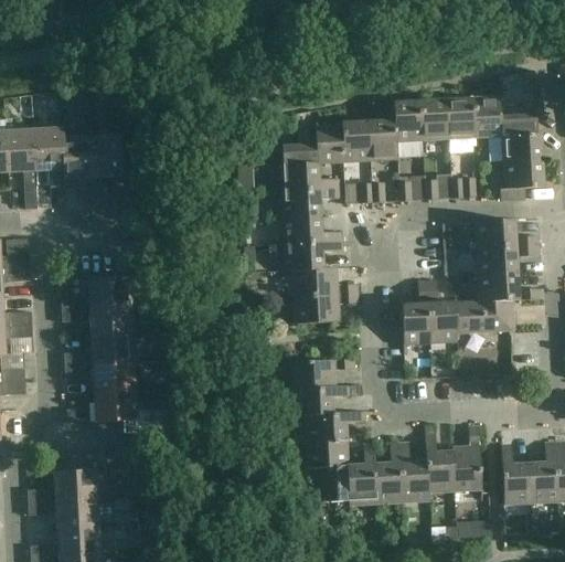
[(500,95),(473,97),(476,137),(501,136),(501,135),(537,133),(536,114),(501,115),(500,95)]
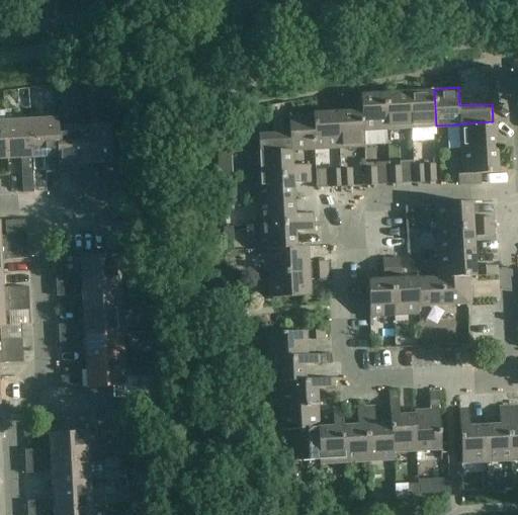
[(434,89),(410,90),(412,126),(436,125),(434,89)]
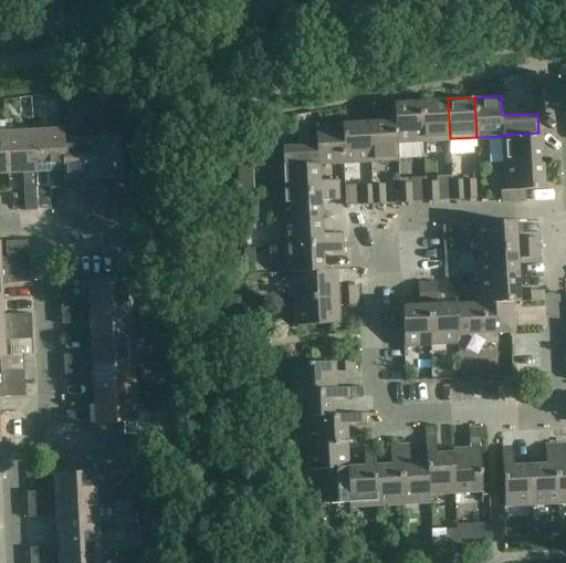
[(421,100),(423,139),(450,138),(448,98),(421,100)]
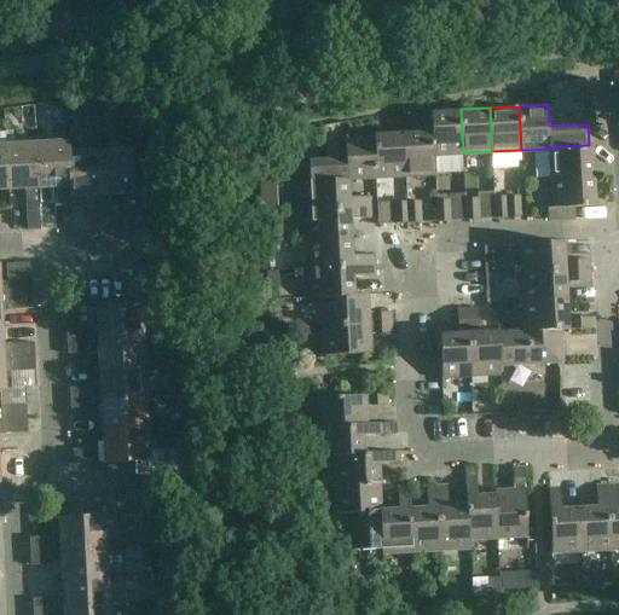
[(432,131),(433,131),(434,154),(435,154),(463,152),(461,109),(431,110),(432,131)]
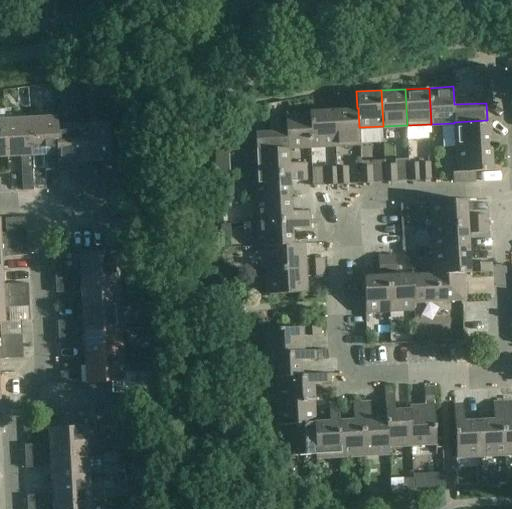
[(334,109),(336,145),(360,143),(360,127),(359,127),(358,108),(357,108),(334,109)]
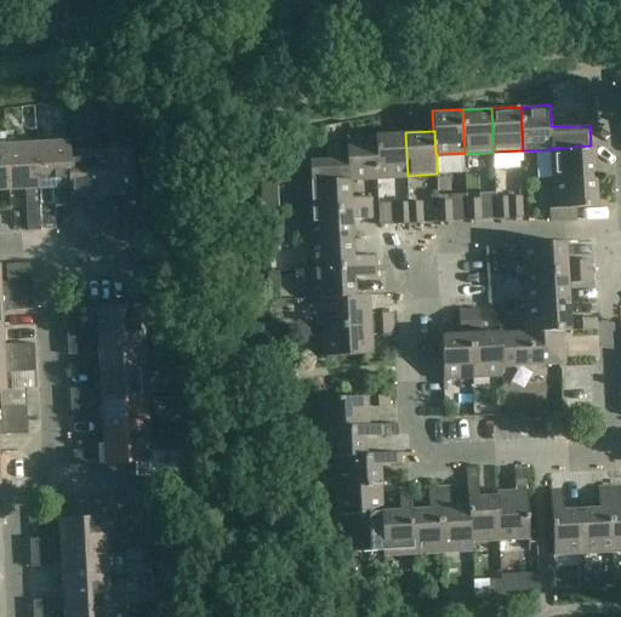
[(405,132),(376,133),(379,177),(408,176),(405,132)]
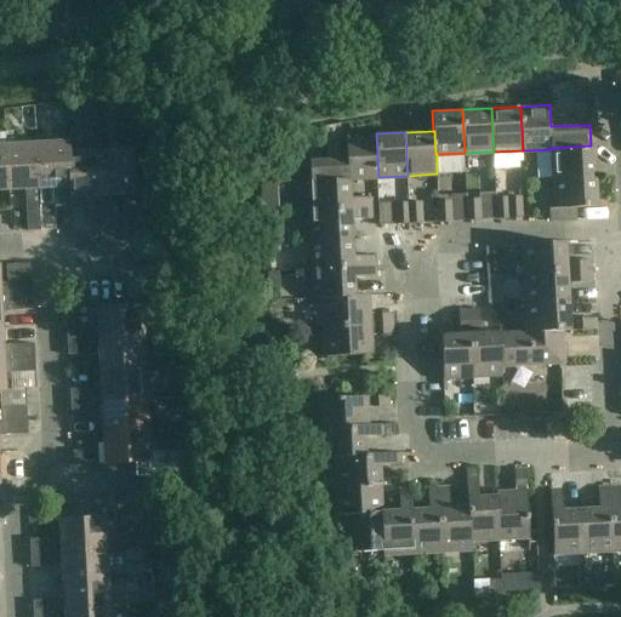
[(346,135),(347,156),(348,156),(348,161),(357,161),(358,172),(357,172),(357,178),(379,177),(376,133),(346,135)]
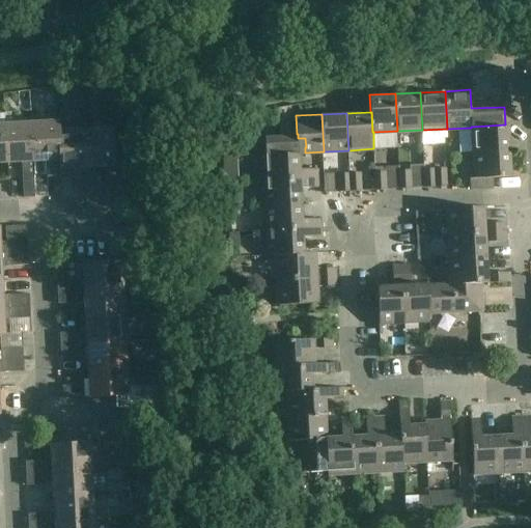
[(59,158),(60,158),(58,130),(59,130),(58,120),(31,121),(35,195),(48,194),(46,164),(45,165),(44,159),(59,158)]
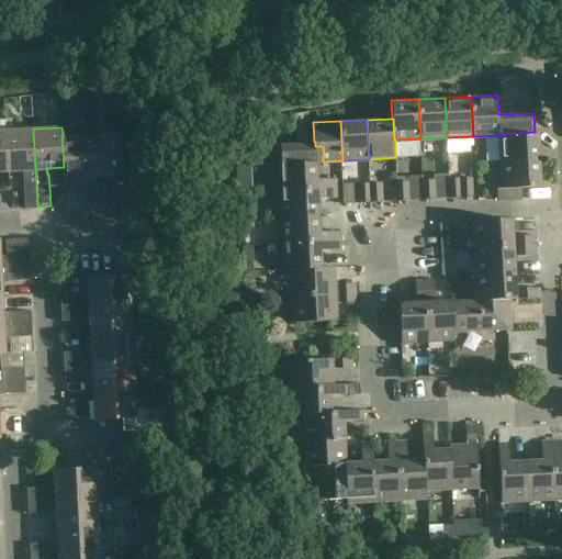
[(33,129),(6,130),(8,169),(23,169),(25,208),(37,207),(33,129)]
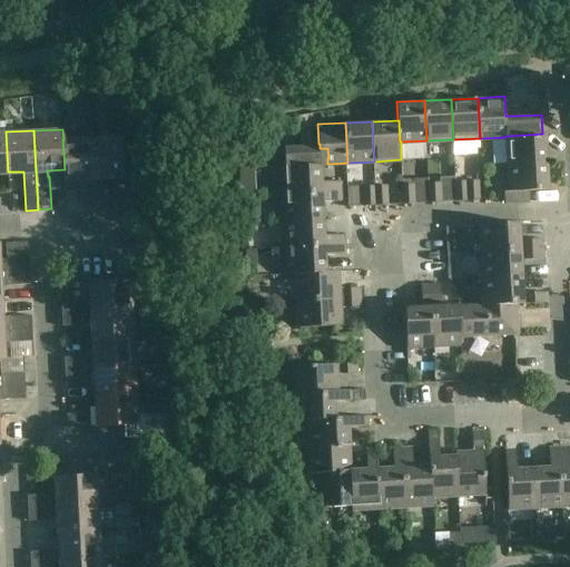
[(505,137),(507,163),(548,160),(546,134),(542,134),(505,136),(505,137)]
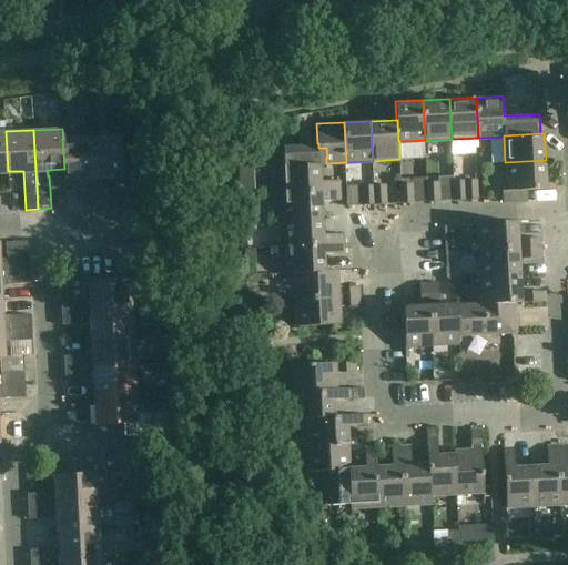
[(93,177),(122,175),(120,135),(91,137),(93,177)]
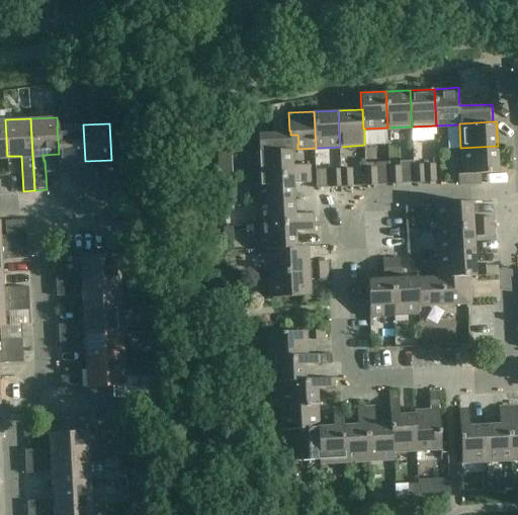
[(83,124),(58,126),(57,126),(59,154),(58,154),(59,163),(73,162),(75,188),(86,187),(85,166),(85,161),(83,124)]
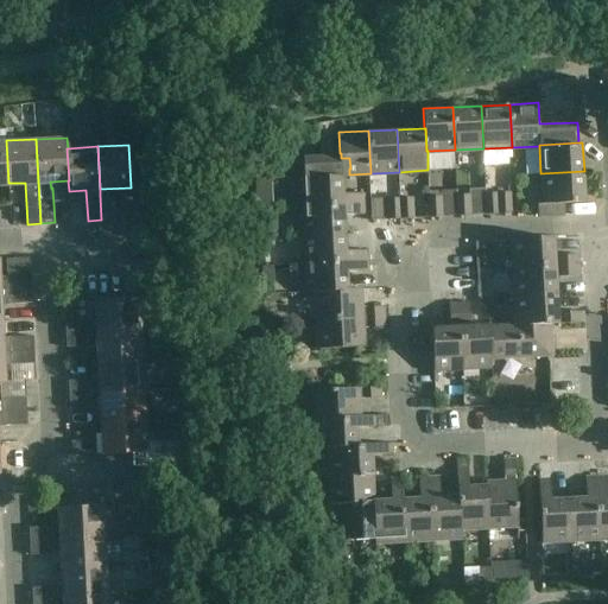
[(304,156),(304,176),(342,175),(342,169),(349,169),(350,169),(349,158),(341,158),(341,153),(340,153),(304,156)]
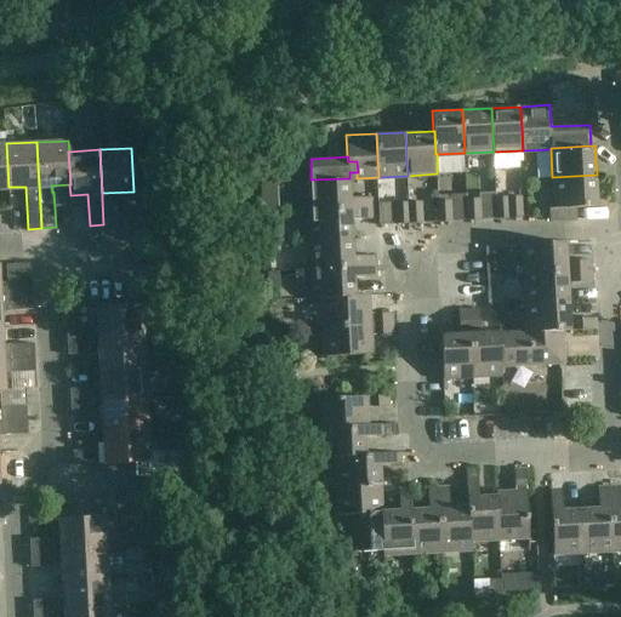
[(597,175),(552,177),(554,207),(548,207),(550,220),(577,218),(576,206),(598,205),(597,175)]
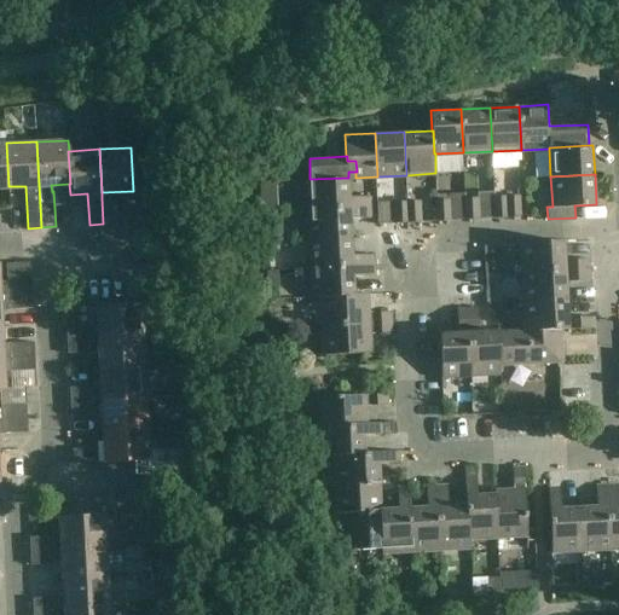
[(306,209),(371,206),(371,195),(350,196),(348,178),(310,179),(305,179),(306,209)]
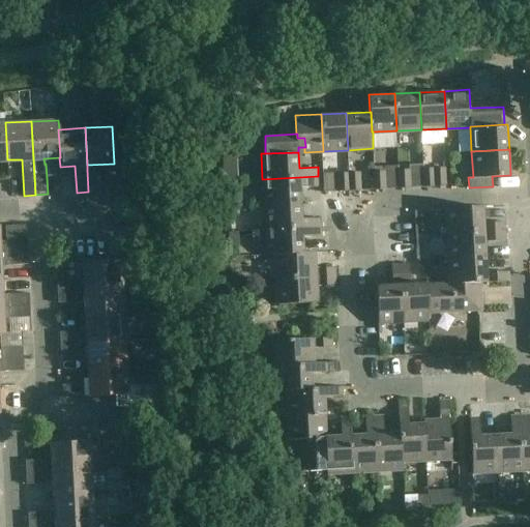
[(445,166),(434,167),(435,184),(446,184),(445,166)]
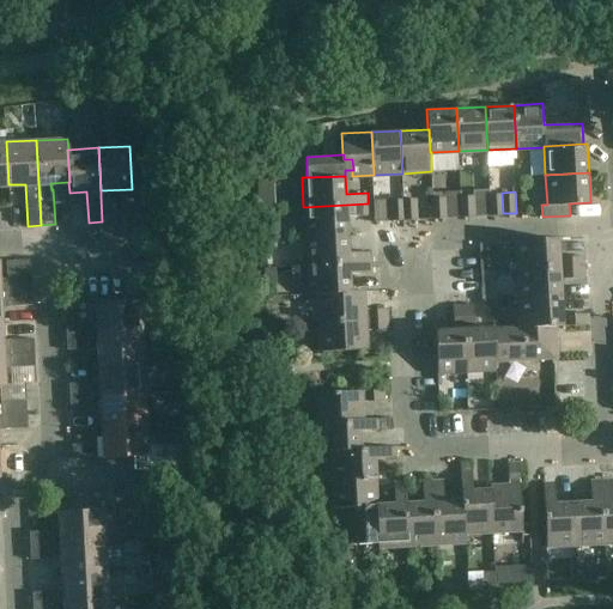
[(503,213),(502,193),(490,193),(491,214),(503,213)]
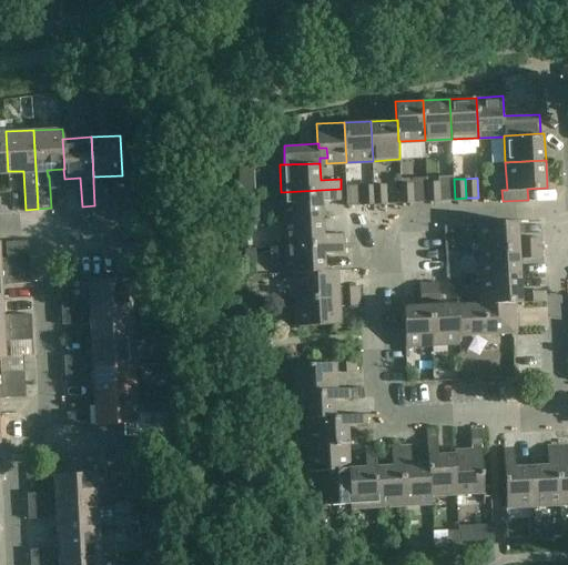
[(427,181),(428,200),(439,200),(438,180),(427,181)]
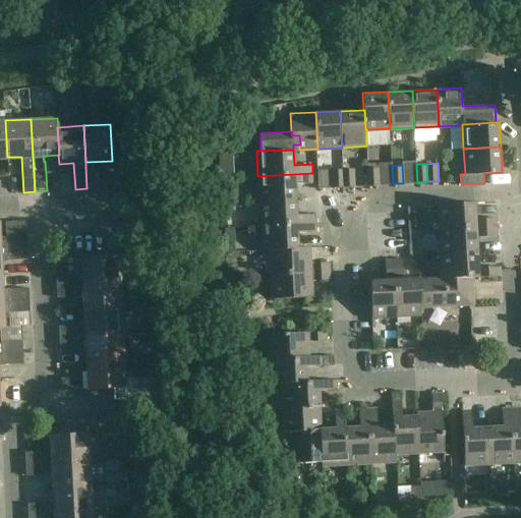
[(367,167),(368,184),(379,184),(379,166),(367,167)]
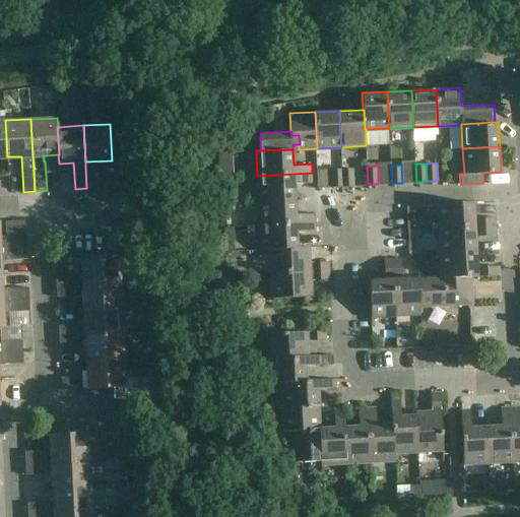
[(85,167),(86,188),(99,188),(98,167),(85,167)]
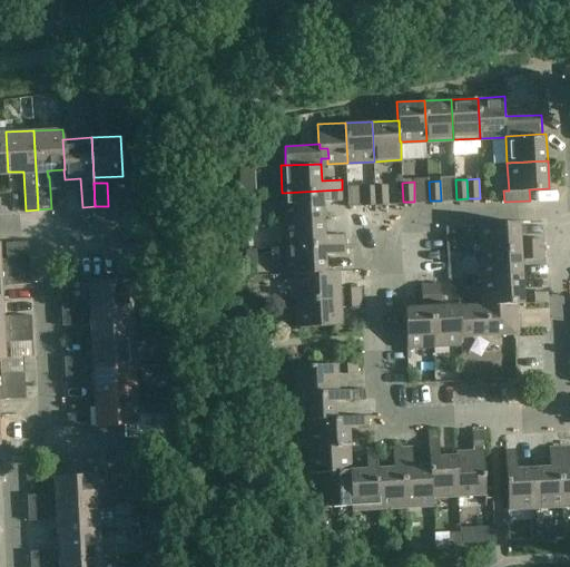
[(376,204),(387,203),(386,183),(375,184),(376,204)]
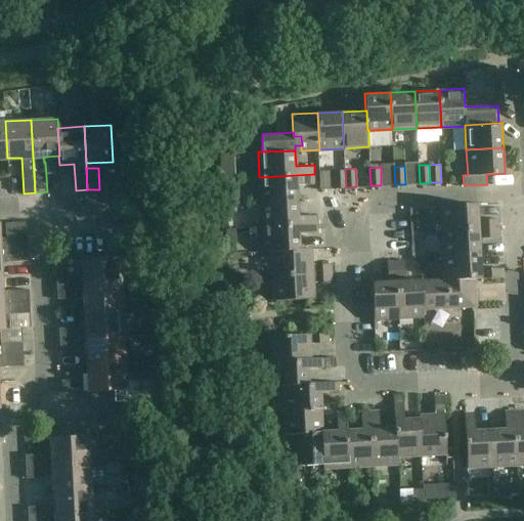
[(334,169),(335,187),(346,187),(345,169),(334,169)]
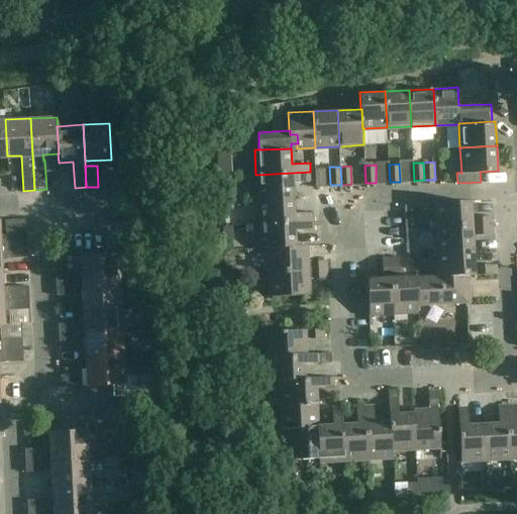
[(255,175),(257,199),(294,197),(293,182),(311,181),(310,172),(255,175)]
